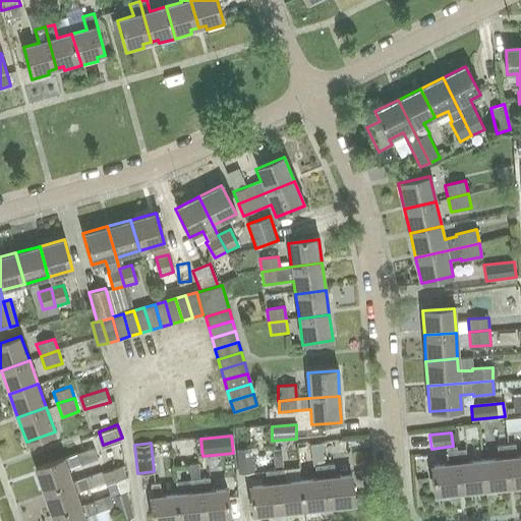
[(322,444),(310,445),(312,466),(324,464),(322,444)]
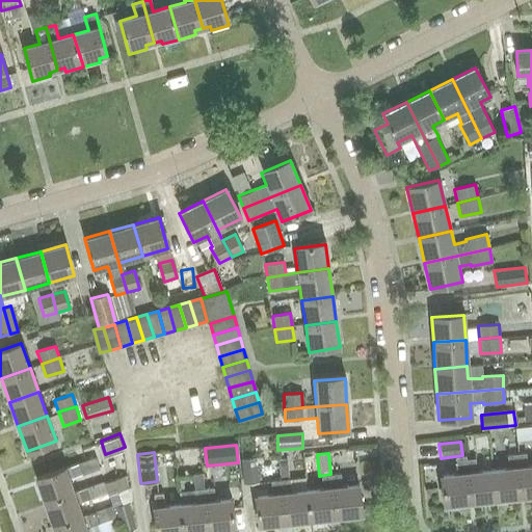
[(516,454),(522,498),(529,497),(530,501),(531,500),(531,466),(527,467),(526,453),(516,454)]
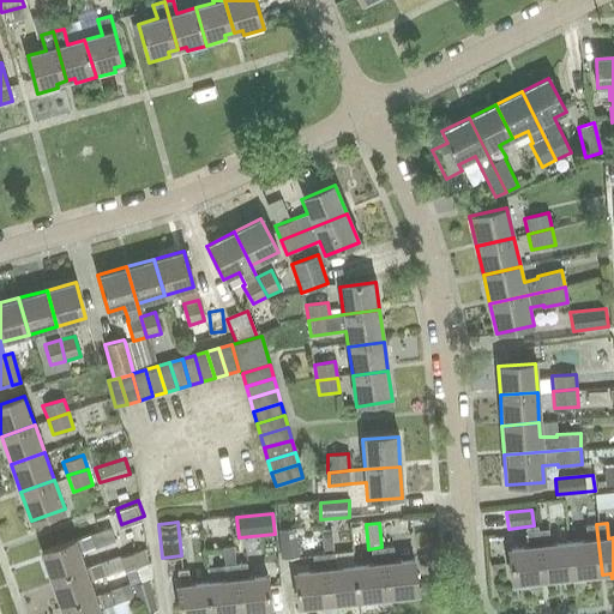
[(593,576),(602,575),(596,524),(587,525),(588,541),(569,542),(573,582),(593,579),(593,576)]
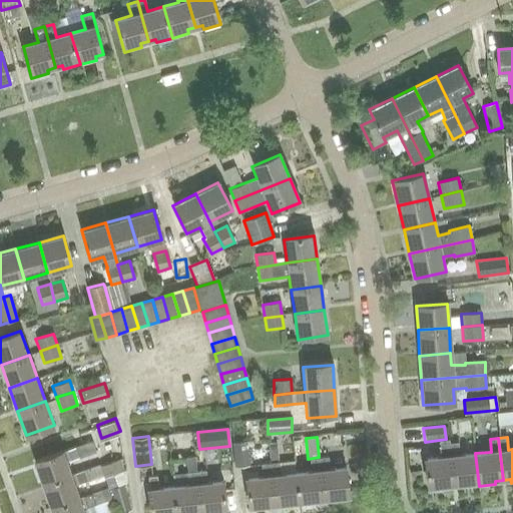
[(454,485),(449,443),(449,439),(440,440),(442,457),(425,459),(429,492),(446,490),(446,486),(454,485)]
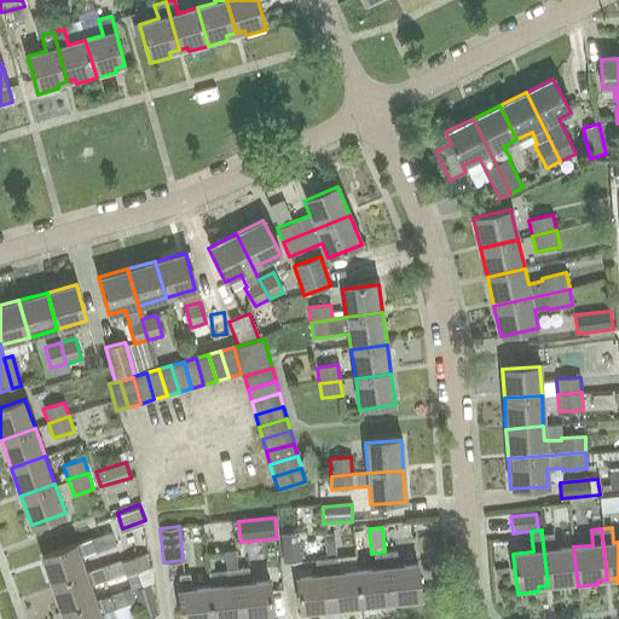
[(301,561),(299,531),(278,533),(282,563),(301,561)]
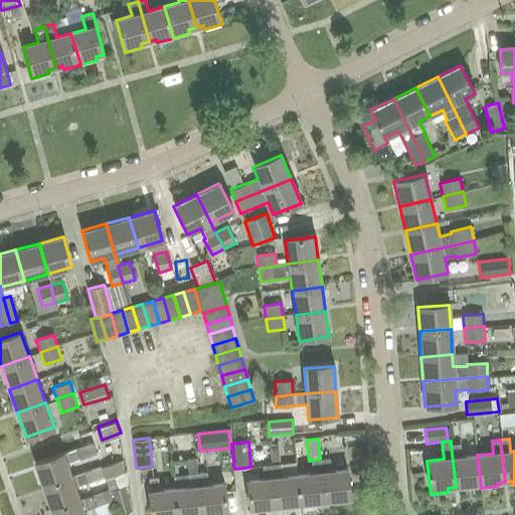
[(44,487),(71,476),(67,464),(78,460),(97,455),(93,443),(74,449),(63,453),(35,463),(44,487)]
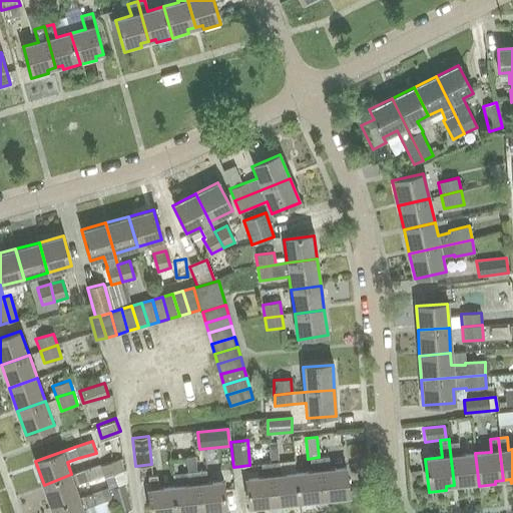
[(278,459),(277,442),(269,443),(270,460),(278,459)]
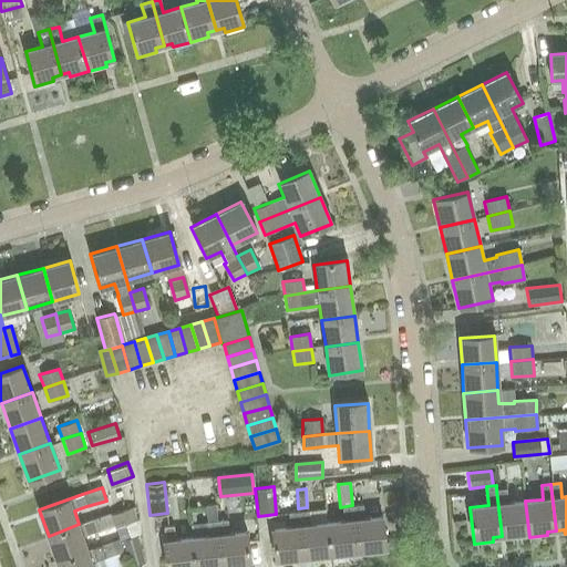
[(529,537),(525,501),(508,503),(506,488),(496,490),(502,536),(509,535),(511,539),(529,537)]
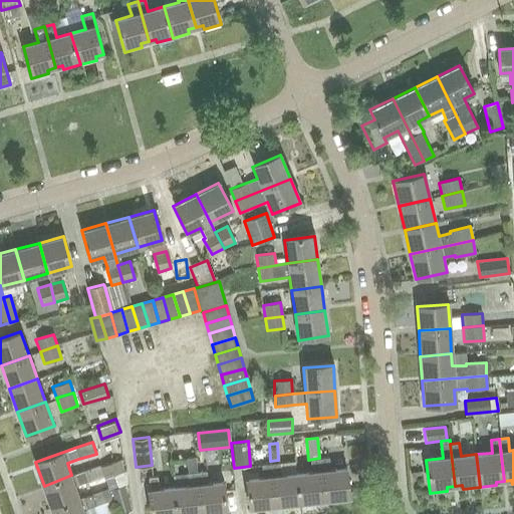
[(197,473),(195,457),(187,458),(189,474),(173,476),(175,488),(177,513),(201,513),(199,485),(197,473)]
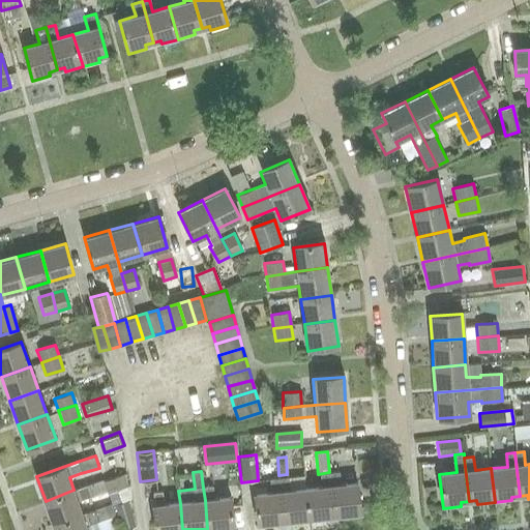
[(341,486),(340,473),(330,474),(331,487),(334,517),(343,517),(343,520),(361,519),(357,483),(341,486)]
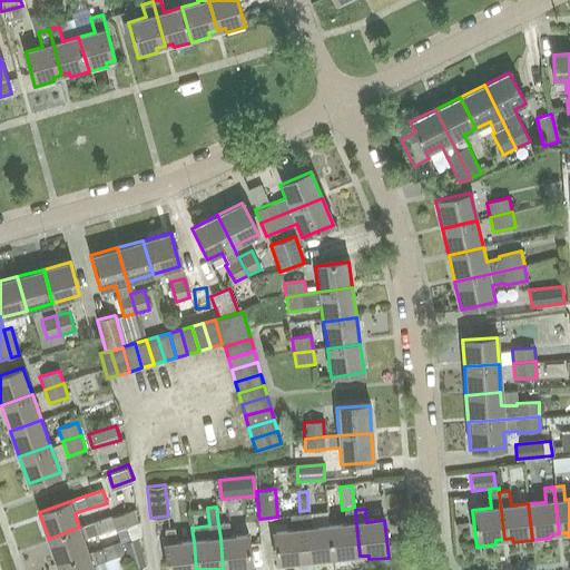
[(360,556),(356,523),(355,510),(346,511),(347,524),(330,526),(333,562),(352,561),(352,557),(360,556)]
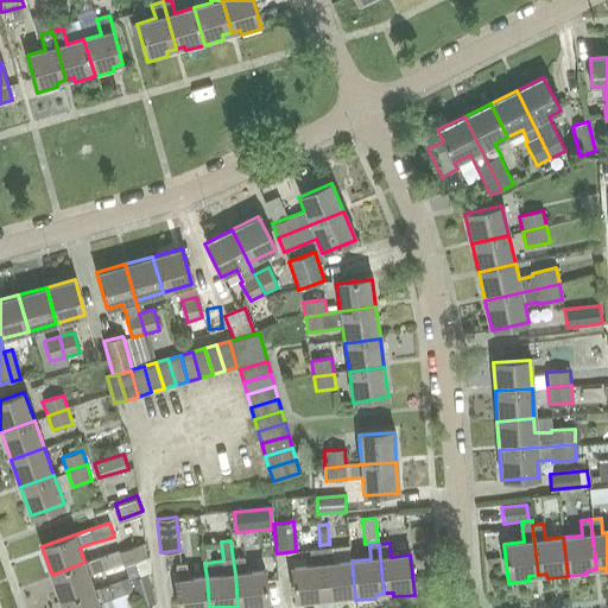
[(333,563),(331,549),(321,550),(322,564),(325,599),(335,597),(335,602),(355,600),(352,561),(333,563)]
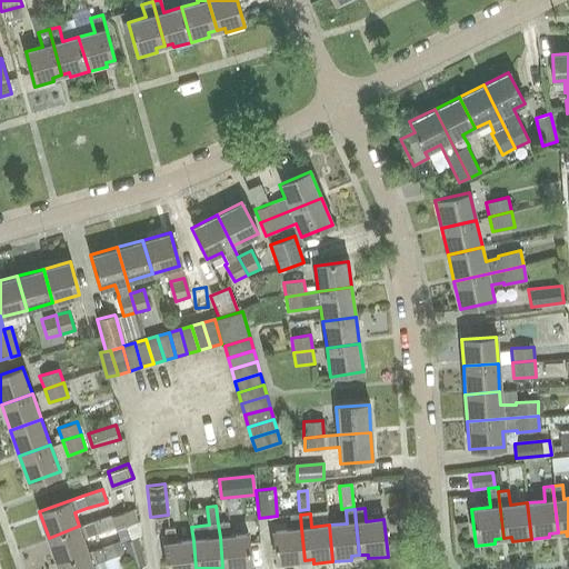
[(83,538),(115,527),(110,515),(79,526),(49,538),(58,563),(88,551),(83,538)]
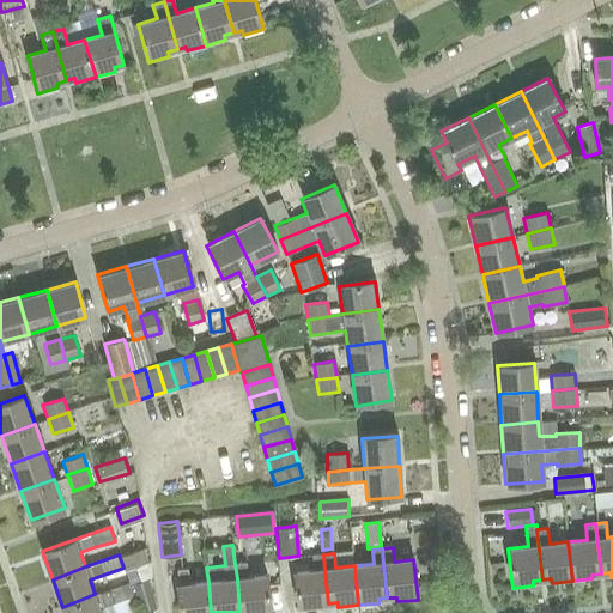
[(328,604),(325,569),(323,554),(314,556),(315,570),(295,572),(298,611),(320,608),(319,605),(328,604)]
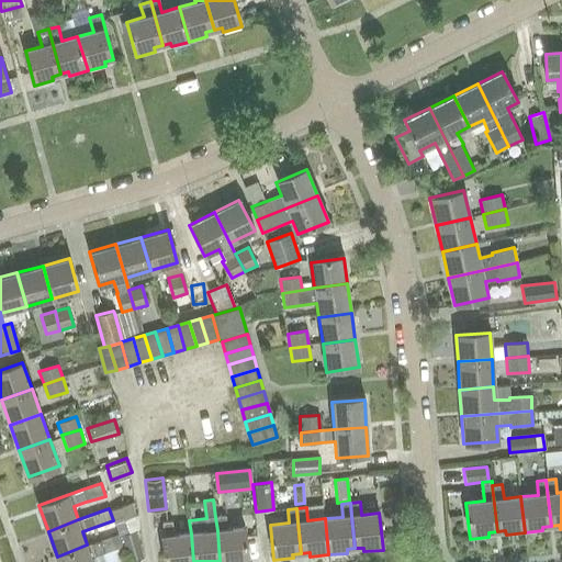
[(226,529),(225,516),(215,517),(217,530),(220,561),(221,561),(229,561),(228,561),(248,561),(245,527),(226,529)]
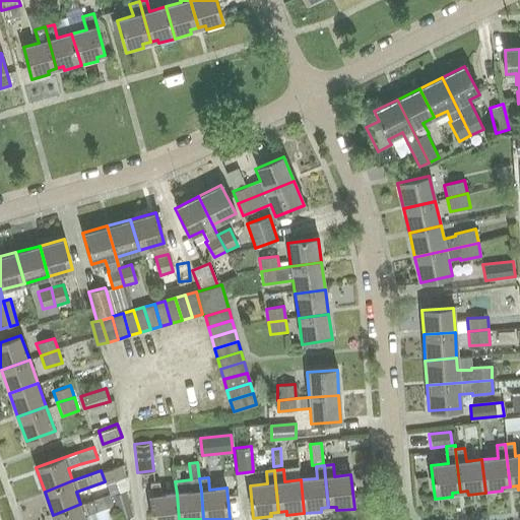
[(159,496),(158,483),(149,484),(151,497),(153,519),(179,519),(177,494),(159,496)]
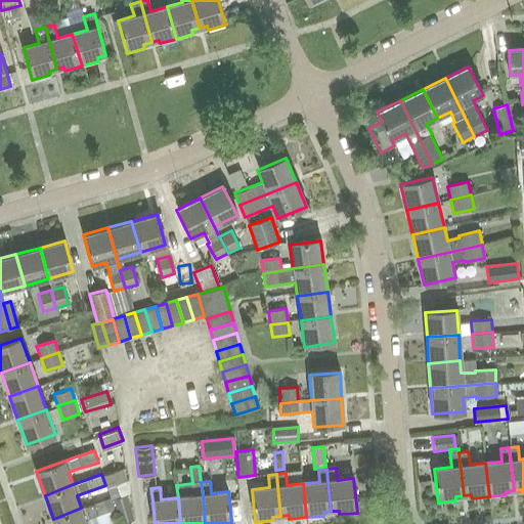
[(133,520),(125,494),(113,498),(121,523),(133,520)]
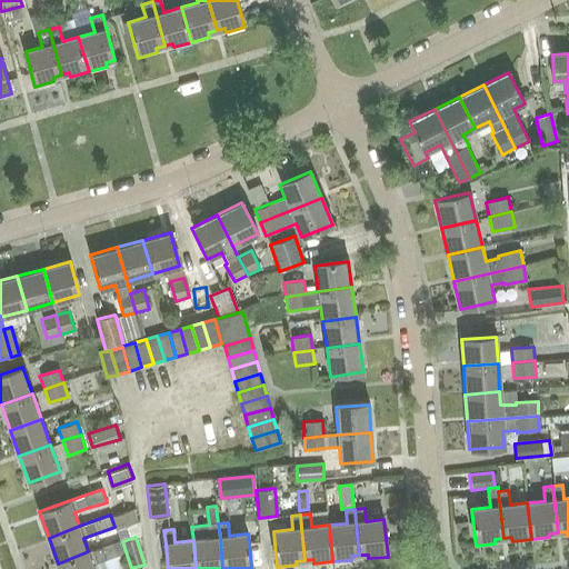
[(88,551),(58,563),(59,568),(93,568),(92,565),(123,553),(119,540),(88,551)]
